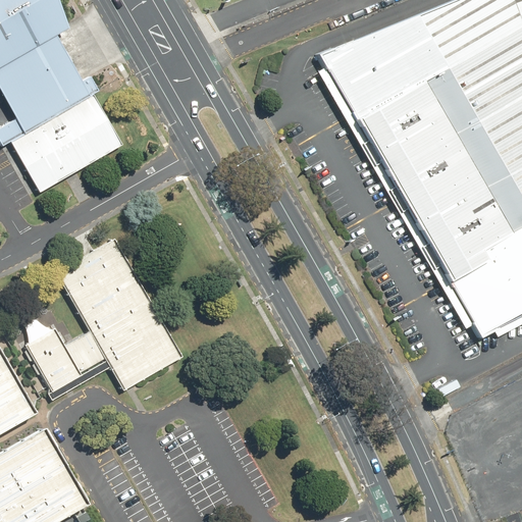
[(0,0),(0,94),(22,133),(86,97),(51,38),(67,29),(51,0),(0,0)]
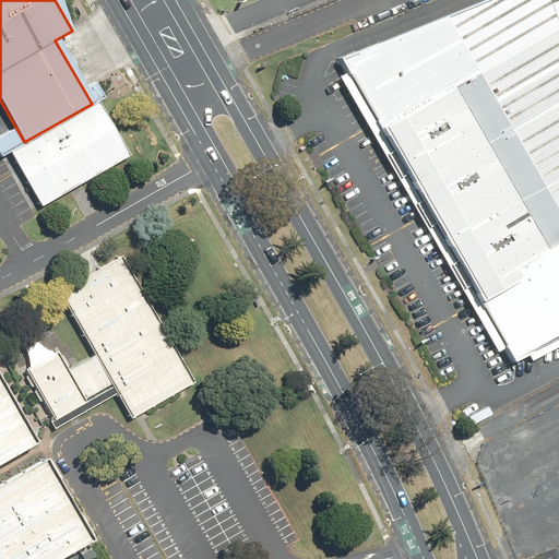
[(558,337),(558,34),(546,0),(484,0),(340,58),(515,360),(558,337)]
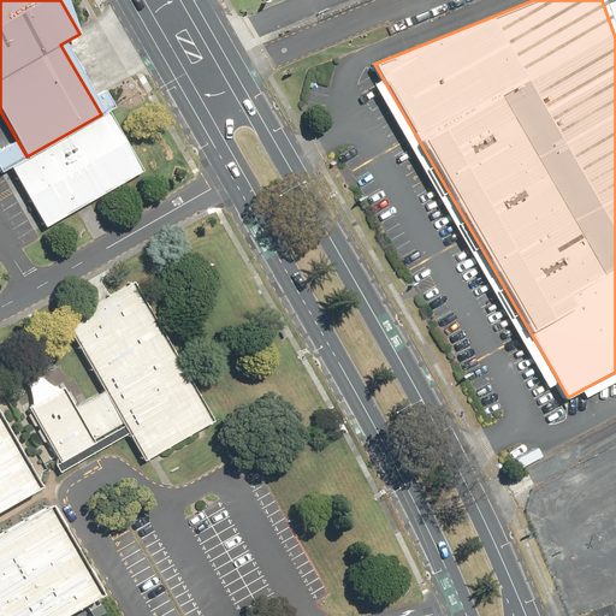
[(142,171),(107,111),(101,114),(27,157),(10,166),(45,226),(142,171)]
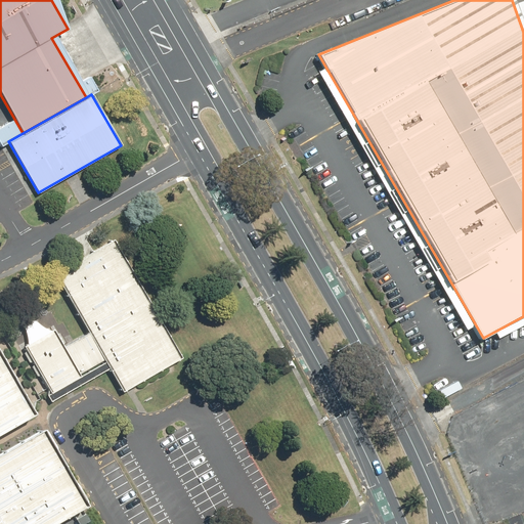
[(183,359),(114,239),(53,274),(88,333),(64,347),(52,328),(24,344),(51,391),(103,361),(123,394),(183,359)]
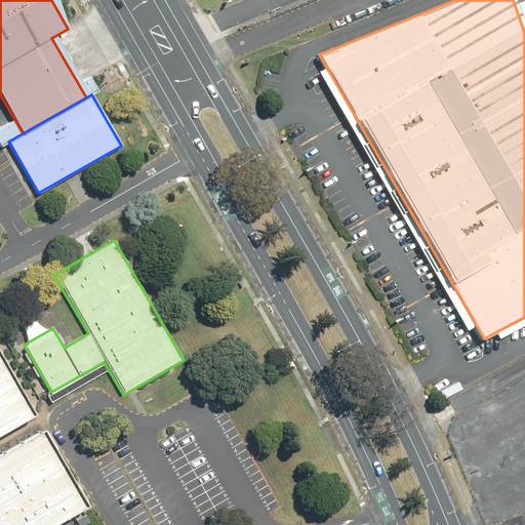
[(0,437),(36,417),(0,355),(0,437)]
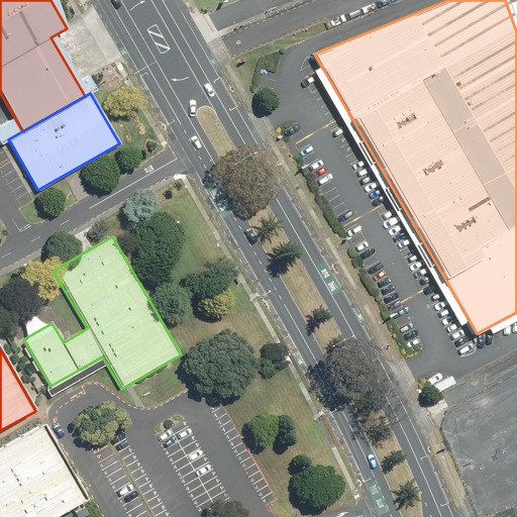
[(56,516),(88,499),(44,424),(0,448),(0,516),(56,516)]
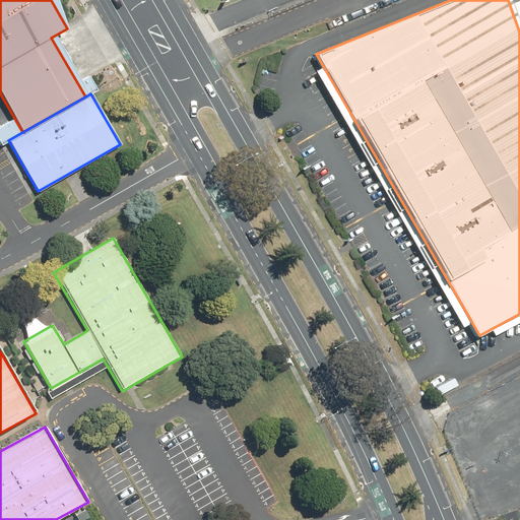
All buildings are outlined.
